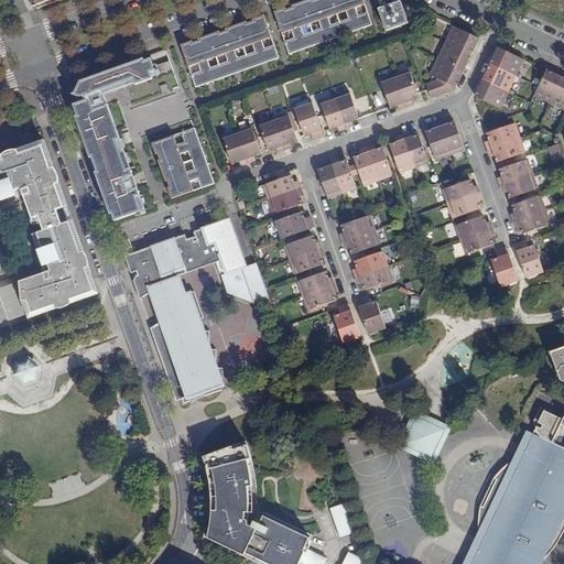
[(292,9),(284,12),(283,9),(272,13),(288,54),(369,25),(360,0),(317,0),(311,2),(310,0),(308,0),(291,7),(292,9)]
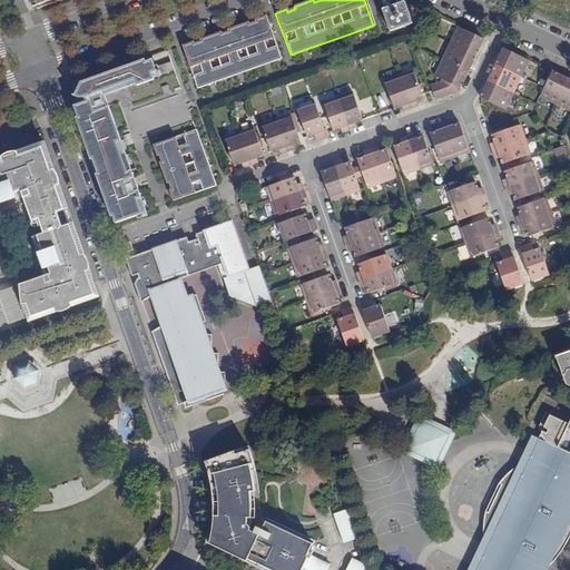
[(402,0),(380,8),(389,30),(402,25),(401,21),(409,18),(402,0)]
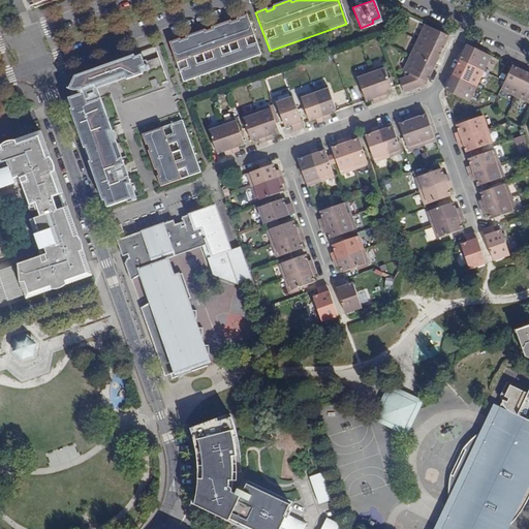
[(228,22),(211,28),(212,31),(205,33),(204,30),(186,36),(187,39),(180,42),(179,39),(169,42),(183,82),(259,55),(246,16),(236,20),(237,22),(229,25),(228,22)]
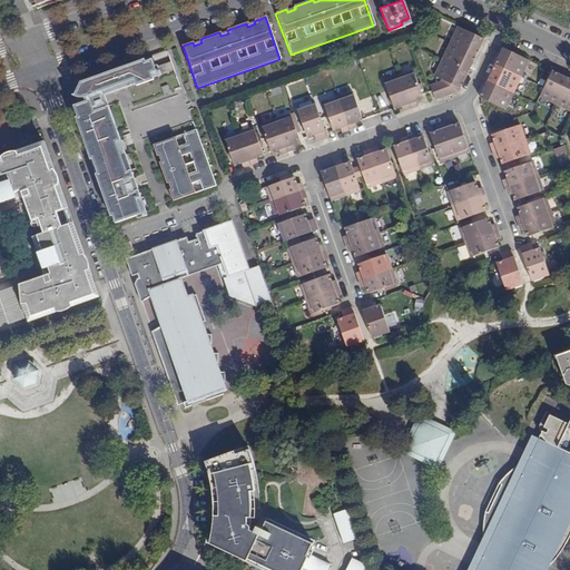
[(459,27),(451,43),(475,56),(483,39),(459,27)]
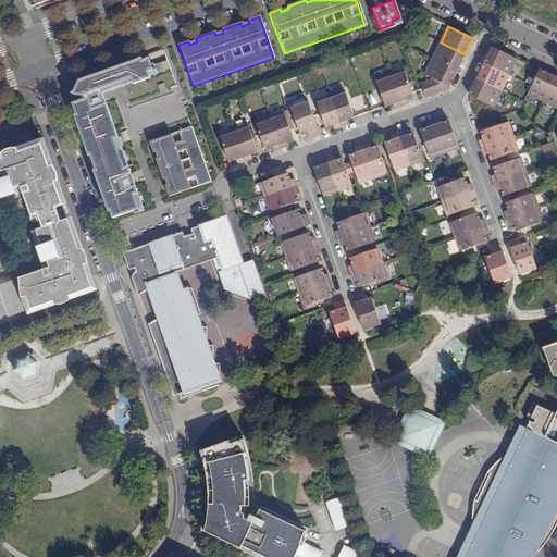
[(457,70),(465,54),(441,42),(432,59),(457,70)]
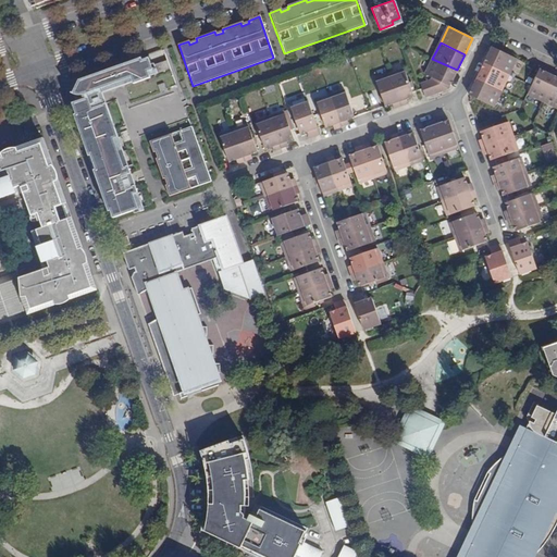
[(492,48),(484,64),(507,76),(516,59),(492,48)]
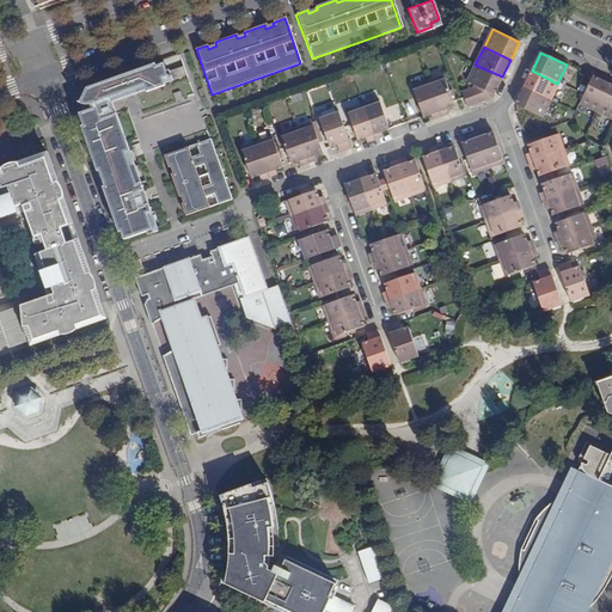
[(87,105),(89,105),(144,86),(146,92),(188,77),(185,68),(167,74),(163,61),(87,89),(80,104),(83,104),(84,104),(87,105)]
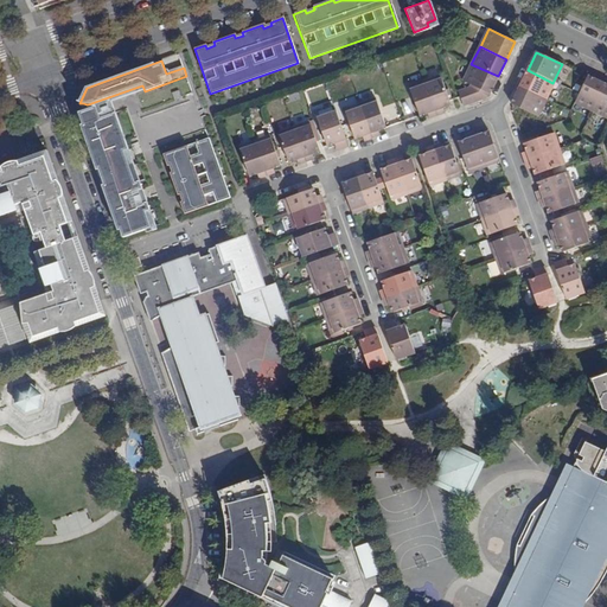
[(464,82),(472,85),(489,96),(498,76),(471,64),(464,82)]
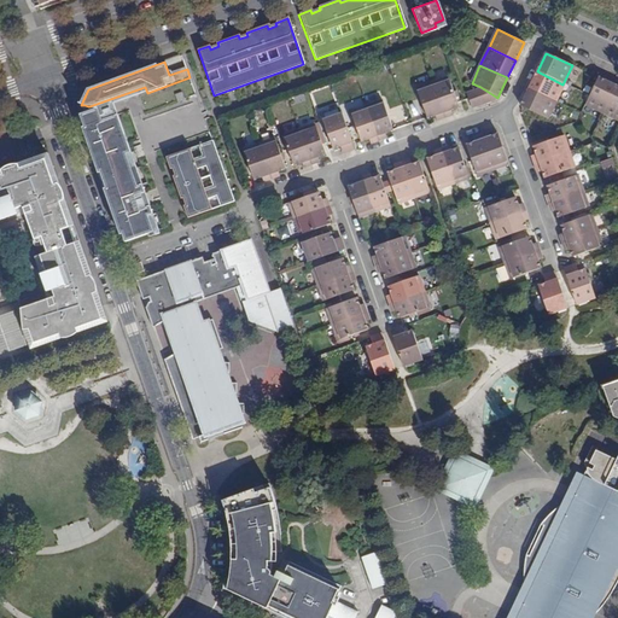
[(537,71),(529,88),(555,101),(563,85),(537,71)]
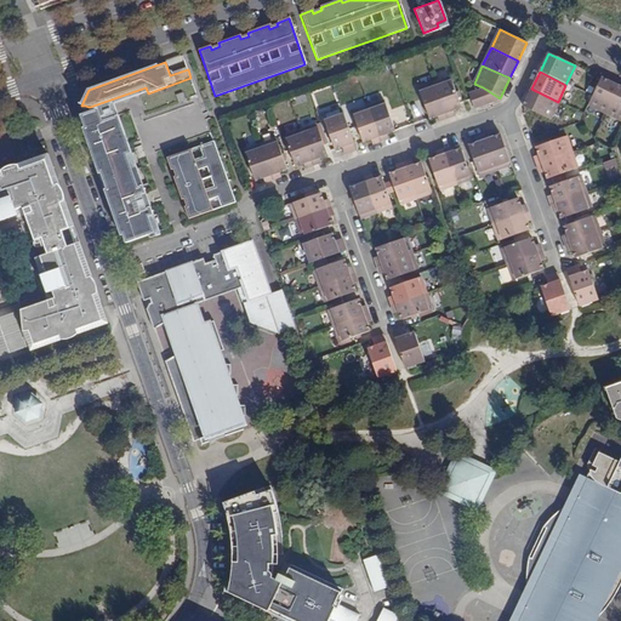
[(434,83),(448,118),(455,114),(454,110),(462,107),(451,78),(434,83)]
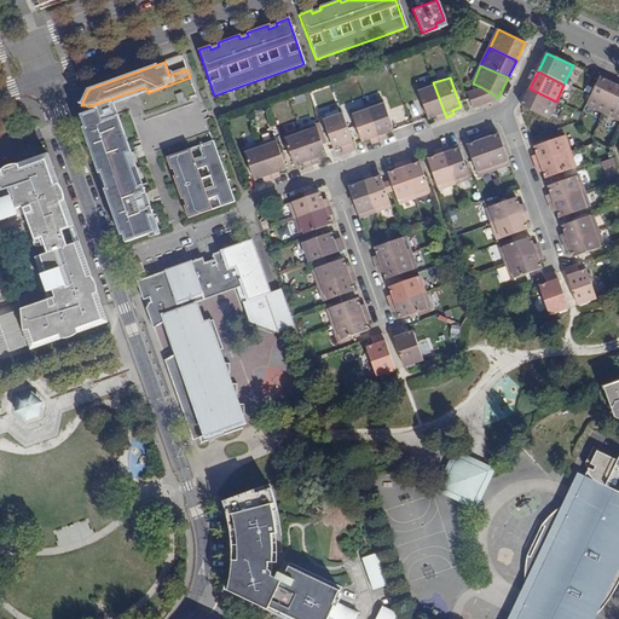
[(603,114),(617,86),(599,77),(590,97),(586,106),(603,114)]
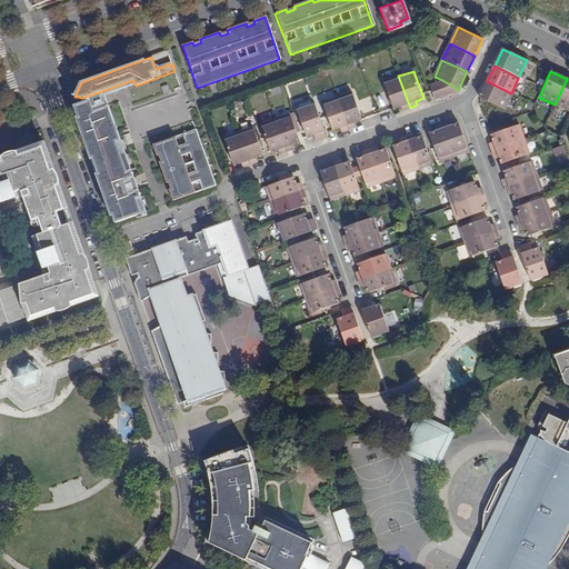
[(402,111),(410,108),(398,76),(383,81),(393,109),(400,107),(402,111)]
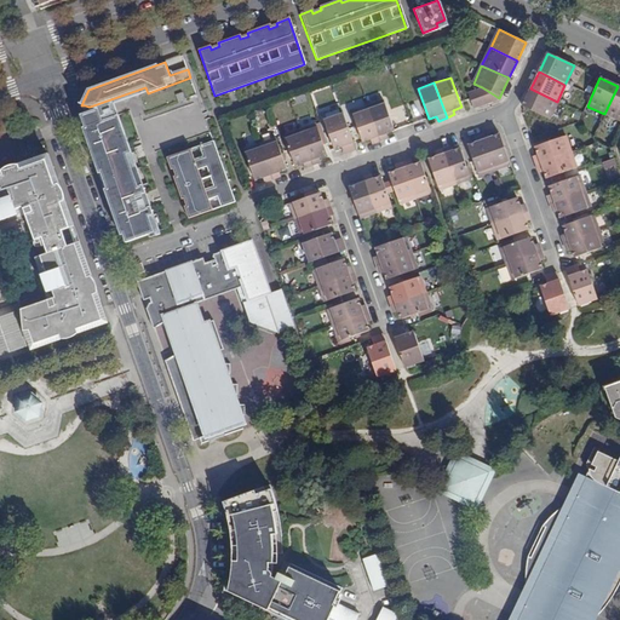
[(619,87),(618,86),(604,114),(619,121),(619,87)]
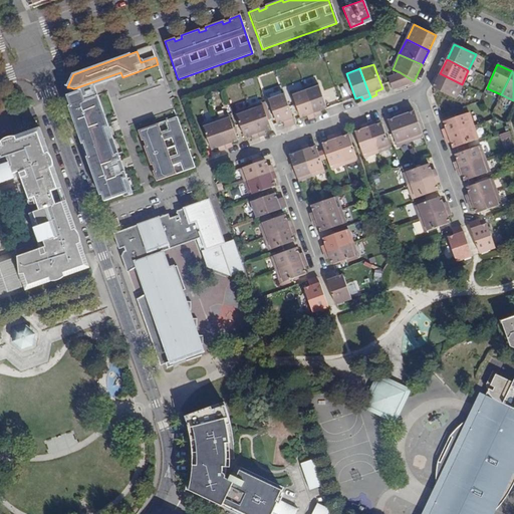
[(78,92),(90,87),(93,97),(98,96),(94,86),(122,77),(120,72),(74,88),(78,92)]
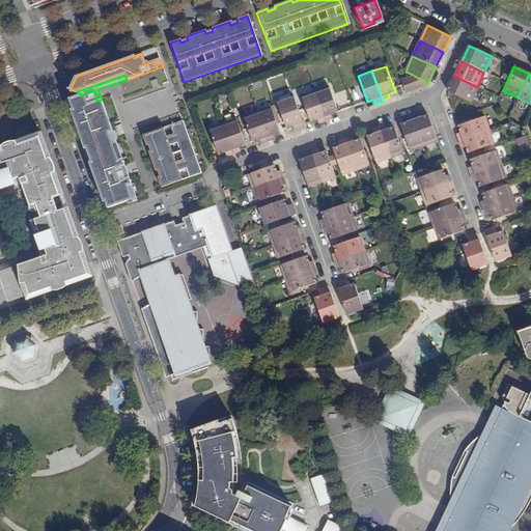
[(427,84),(413,75),(412,77),(410,77),(411,81),(414,89),(427,84)]
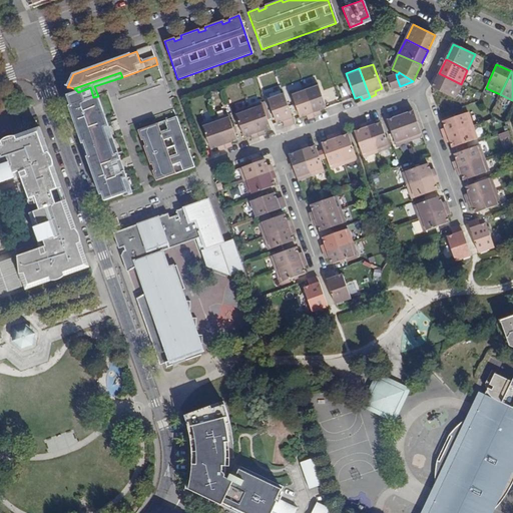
[(461,84),(439,73),(431,90),(454,99),(461,84)]
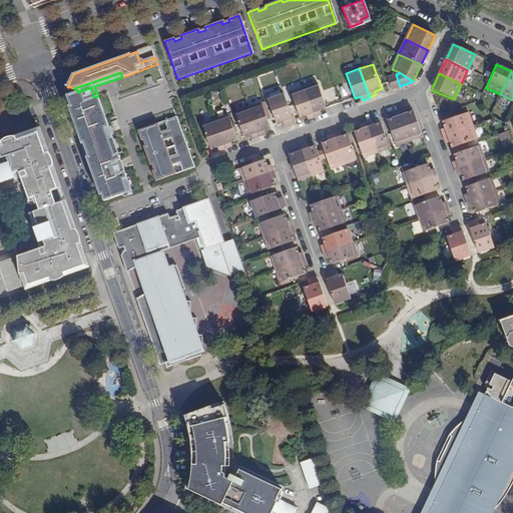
[(155,74),(149,76),(152,84),(158,81),(155,74)]
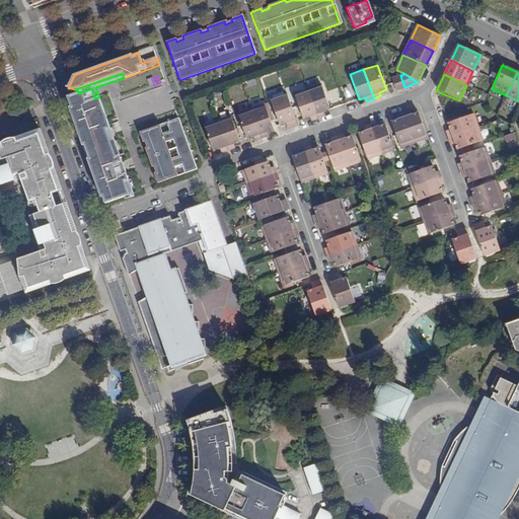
[(401,79),(400,75),(389,79),(390,84),(401,79)]
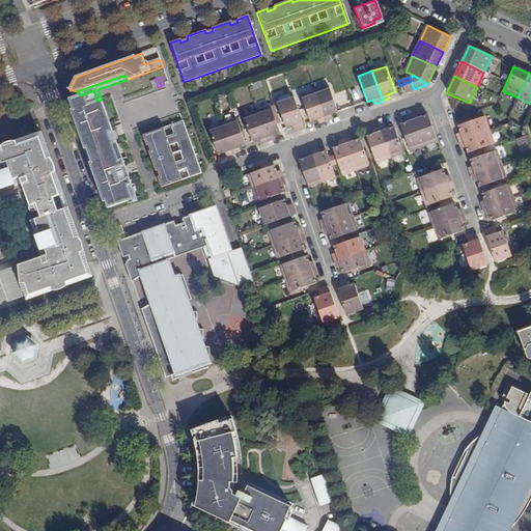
[(402,93),(414,89),(411,81),(399,86),(402,93)]
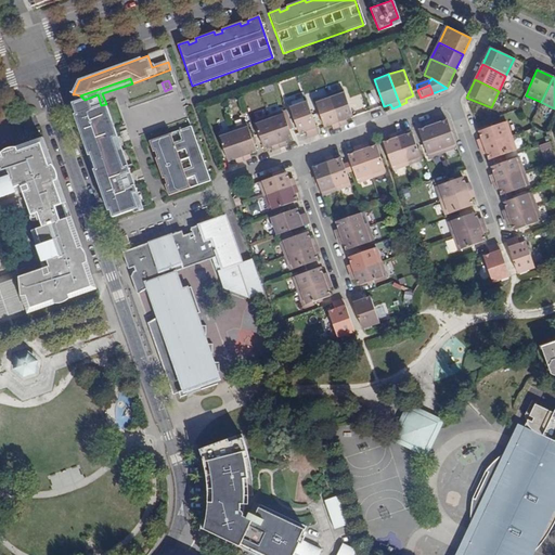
[(328,94),(340,126),(347,124),(346,119),(353,117),(344,90),(328,94)]
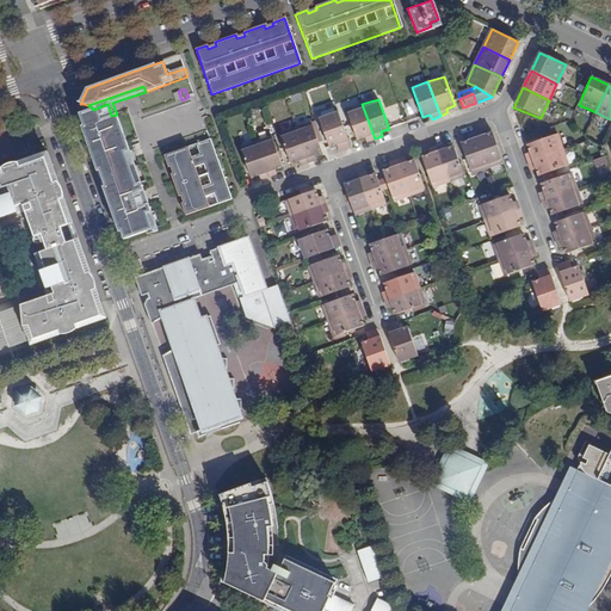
[(93,110),(78,115),(122,240),(152,229),(147,215),(152,213),(148,204),(133,210),(128,197),(143,191),(141,183),(136,184),(125,154),(130,152),(117,115),(111,116),(107,104),(93,110)]
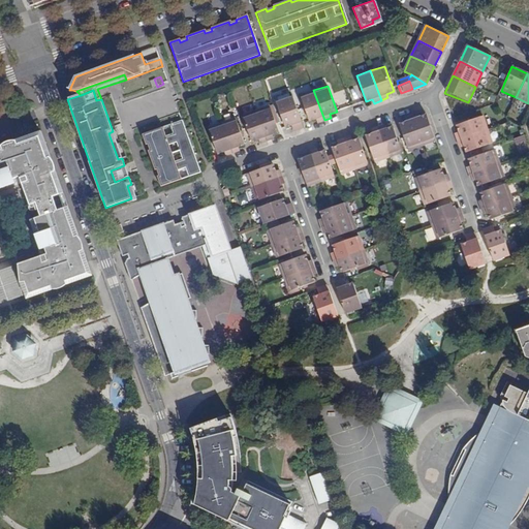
[(317,123),(324,120),(313,90),(300,95),(309,121),(316,119),(317,123)]
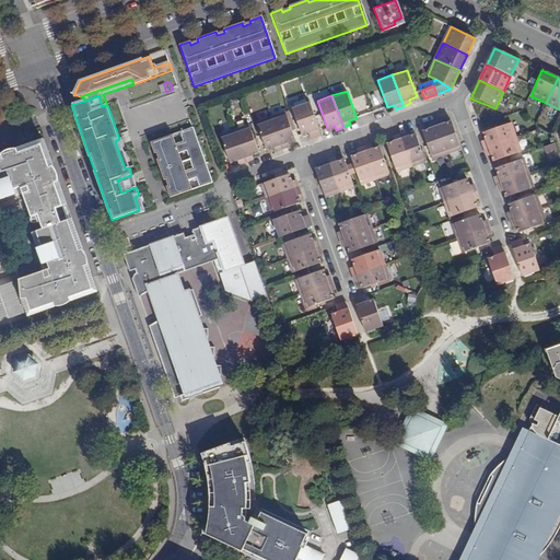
[(311,139),(322,135),(310,103),(292,109),(302,135),(305,133),(308,132),(311,139)]
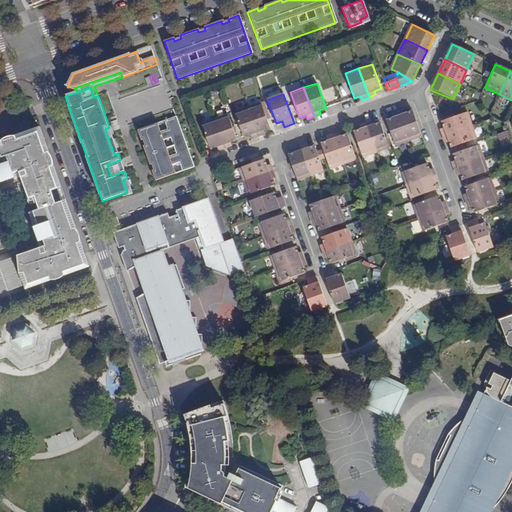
[(248,107),(258,136),(265,134),(263,130),(270,128),(261,102),(248,107)]
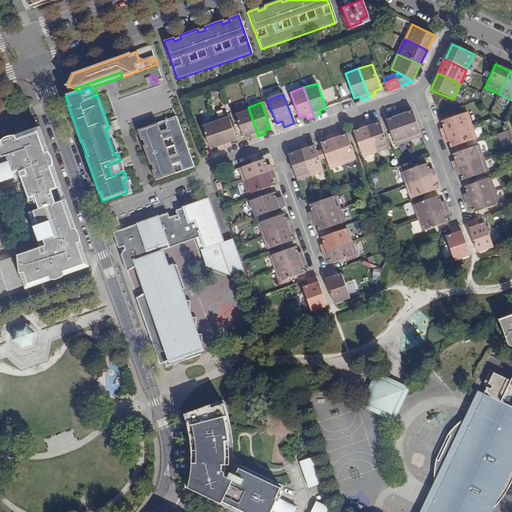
[(252,139),(258,136),(248,107),(234,112),(243,137),(250,135),(252,139)]
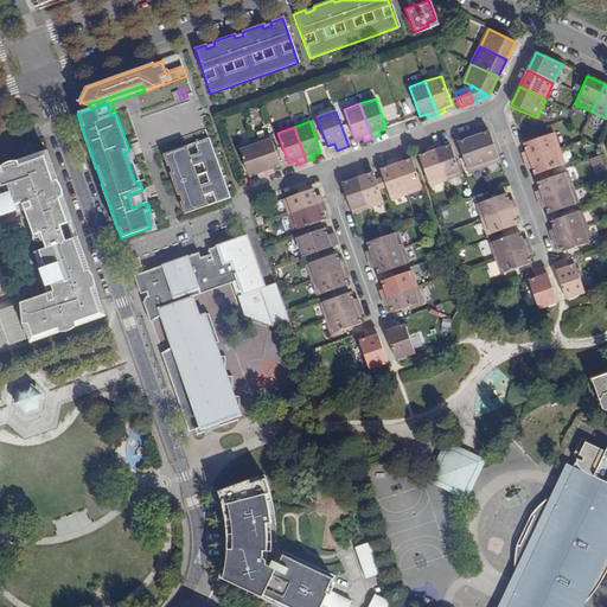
[(479,131),(472,133),(484,166),(499,160),(489,133),(481,135),(479,131)]
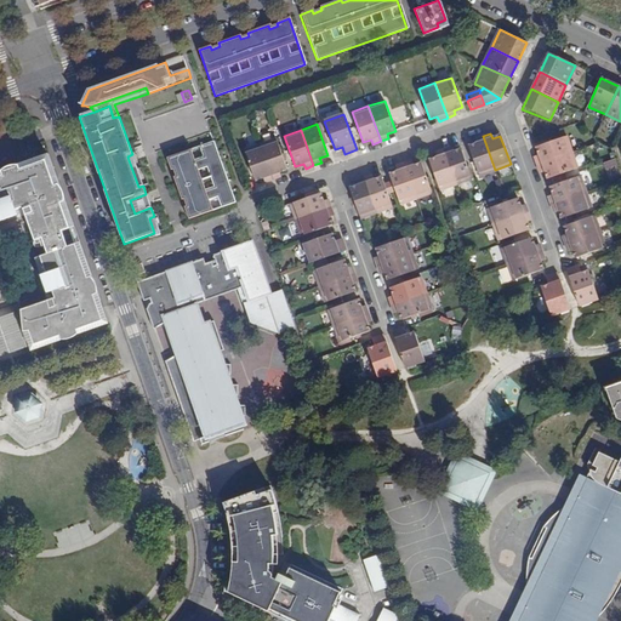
[(495,170),(483,136),(474,140),(476,144),(468,147),(479,176),(495,170)]
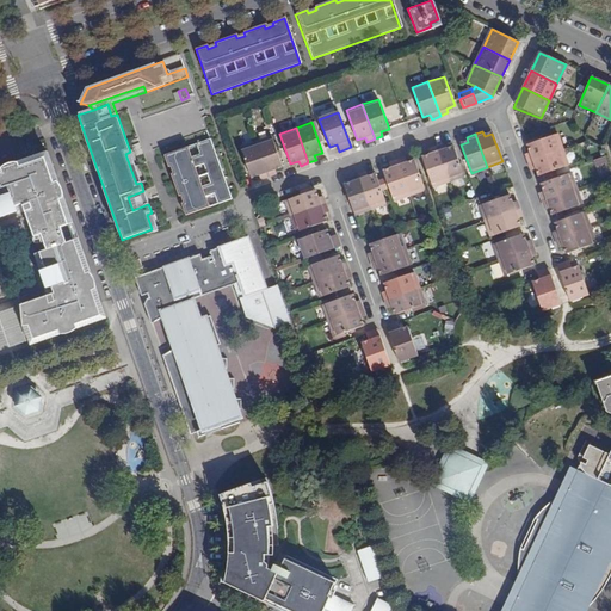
[(525,155),(529,162),(562,150),(557,135),(528,146),(530,153),(525,155)]
